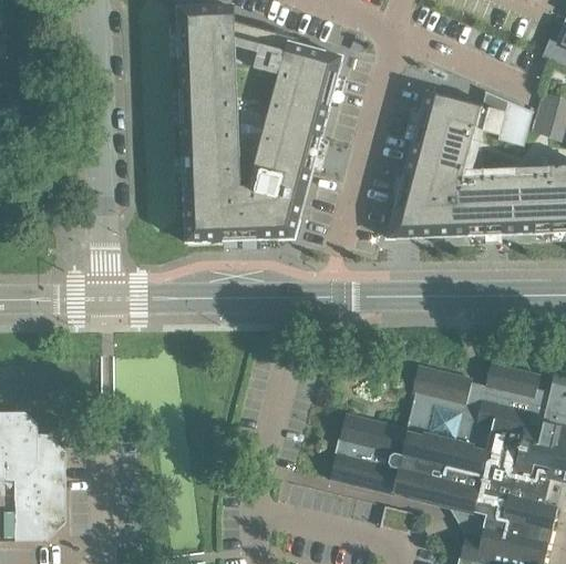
[(184,190),(186,241),(224,239),(224,241),(257,238),(290,236),(309,170),(310,170),(316,151),(319,137),(318,137),(328,105),(338,74),(337,73),(341,57),(325,51),(296,43),(297,38),(227,19),(226,3),(208,4),(208,6),(177,7),(177,24),(176,24),(178,57),(181,91),(179,91),(181,123),(182,123),(183,156),(182,157),(184,190)]
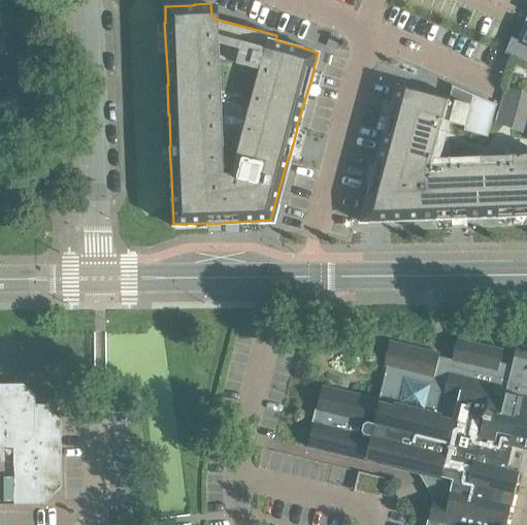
[(19,19),(19,36),(31,36),(31,19),(19,19)]
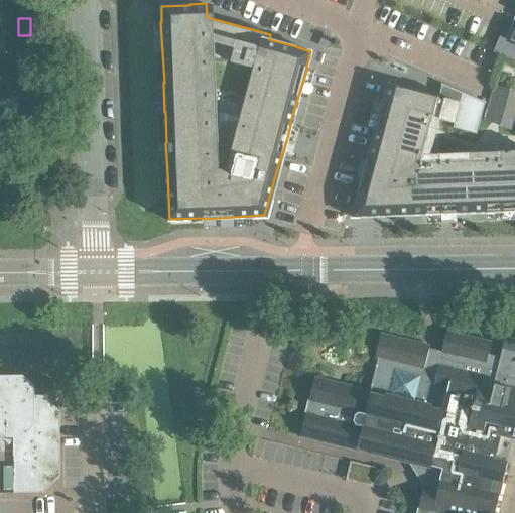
[(514,22),(509,37),(499,33),(492,50),(494,51),(514,60),(514,22)]
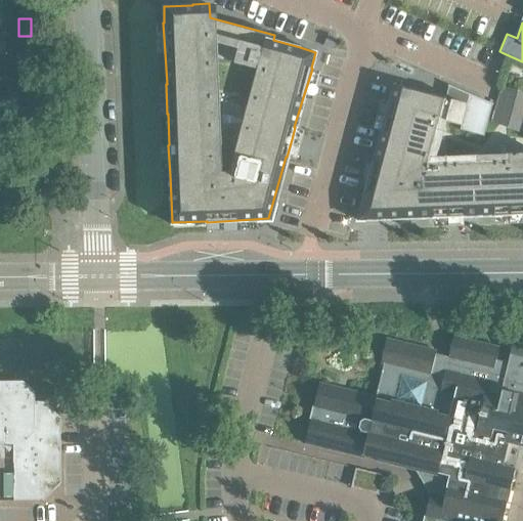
[(31,36),(18,36),(18,53),(31,53),(31,36)]
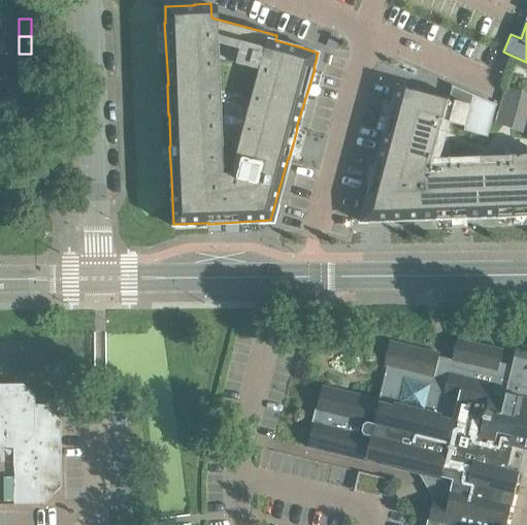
[(18,68),(18,86),(30,86),(30,68),(18,68)]
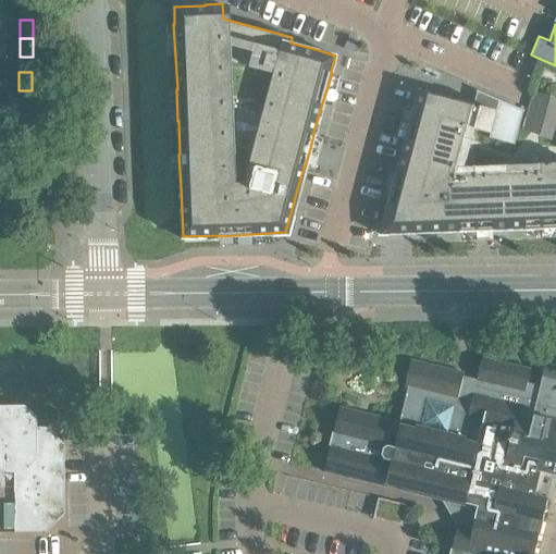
[(395,170),(380,233),(459,230),(459,231),(492,230),(492,229),(524,228),(524,229),(555,226),(555,161),(538,162),(538,163),(464,167),(473,128),(489,132),(487,136),(514,143),(522,110),(523,109),(476,88),(476,90),(472,103),(418,89),(412,107),(404,137),(405,138),(396,170),(395,170)]
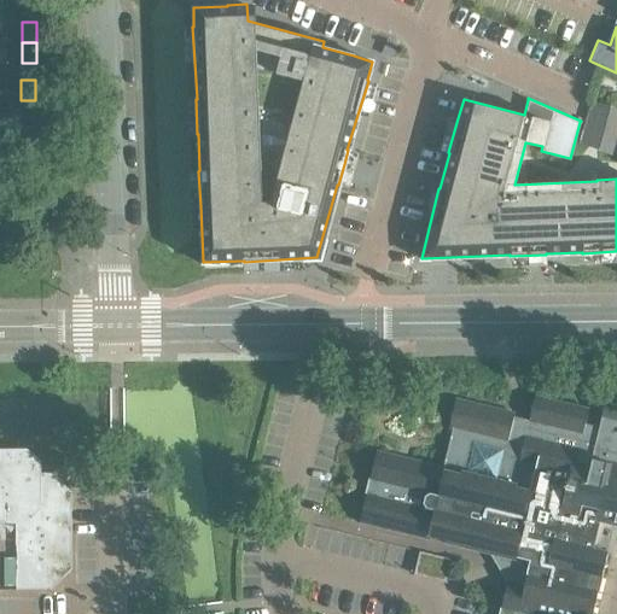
[(35,100),(21,100),(21,121),(35,121),(35,100)]
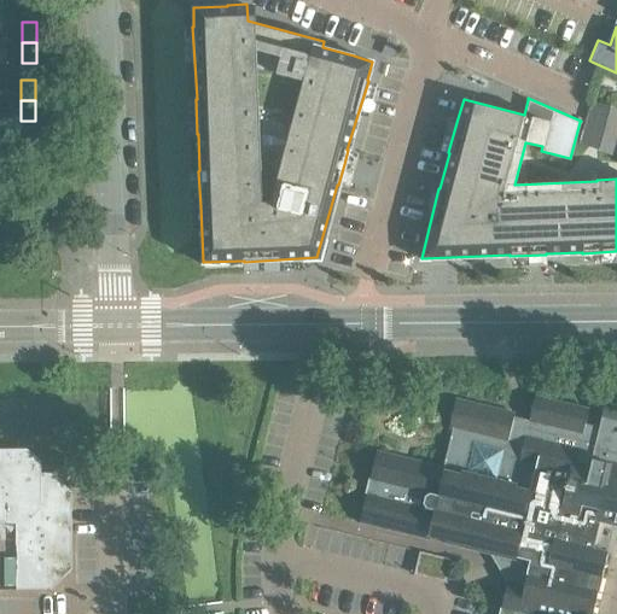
[(581,141),(609,152),(616,122),(616,106),(592,100),(581,141)]
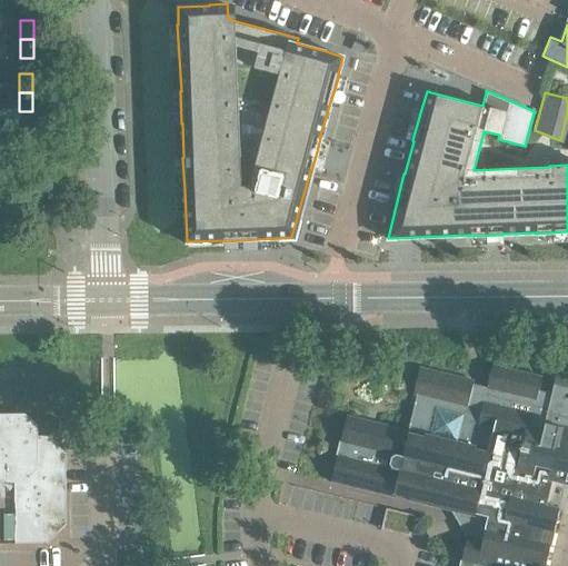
[(489,377),(487,387),(472,384),(474,379),(419,366),(417,377),(412,379),(415,383),(412,394),(417,395),(409,429),(347,414),(330,479),(396,495),(396,493),(409,495),(408,498),(475,515),(476,512),(488,515),(482,539),(467,535),(465,544),(461,546),(464,549),(459,565),(545,565),(560,505),(546,502),(548,495),(554,492),(557,480),(567,483),(567,364),(558,361),(556,371),(552,374),(555,378),(551,393),(538,390),(542,375),(492,363),(490,371),(487,374),(489,377)]
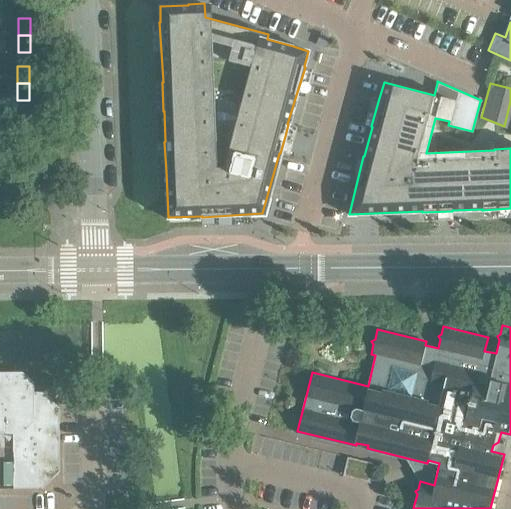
[(0,445),(4,445),(4,432),(13,432),(13,463),(13,483),(13,486),(42,486),(59,470),(59,406),(43,390),(34,390),(34,381),(23,370),(0,370),(0,445)]
